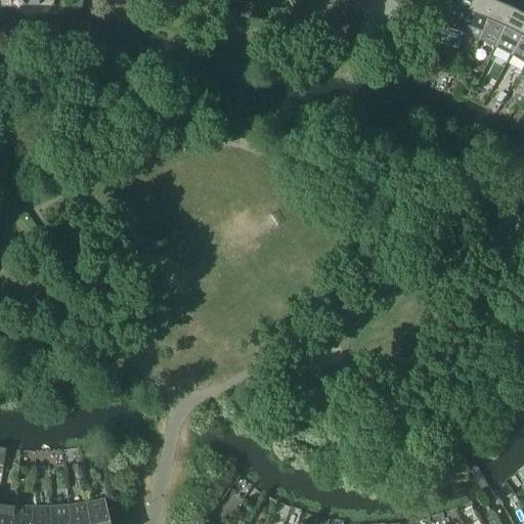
[(342,0),(341,5),(360,9),(362,0),(342,0)]
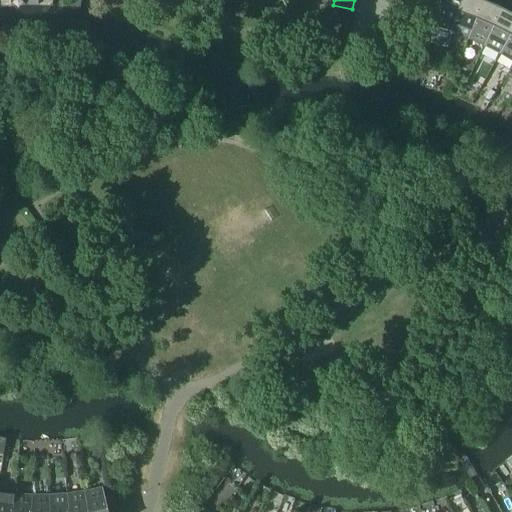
[(441,0),(431,41),(447,46),(452,32),(462,0),(441,0)]
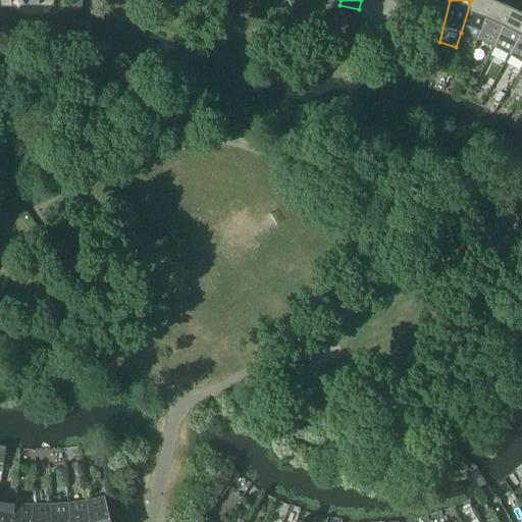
[(471,0),(461,33),(477,39),(493,1),(491,0),(471,0)]
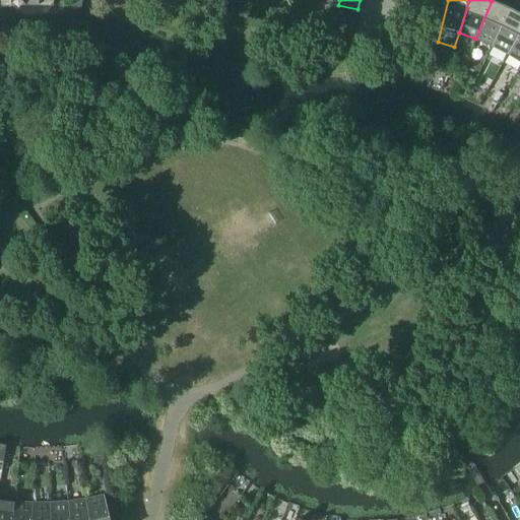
[(475,39),(493,46),(510,9),(507,7),(496,2),(496,0),(490,0),(492,1),(475,39)]
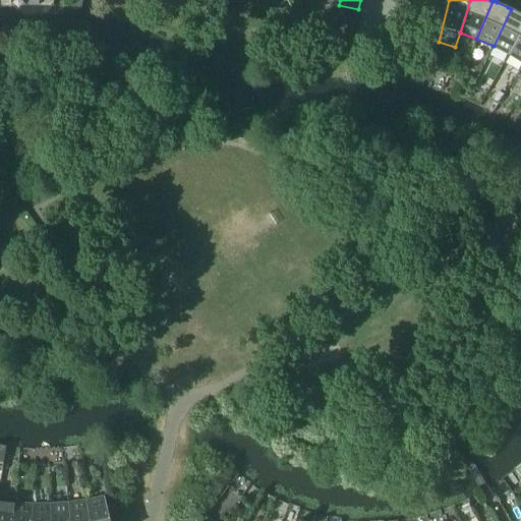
[(494,46),(510,54),(520,34),(520,13),(515,10),(520,0),(510,0),(508,7),(511,9),(494,46)]
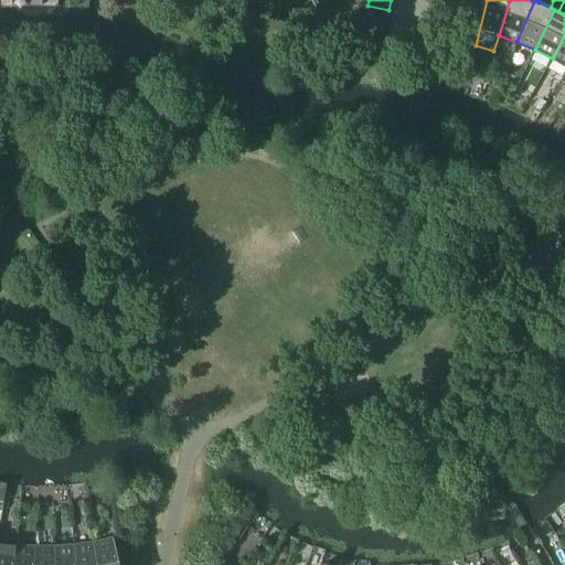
[(564,36),(553,59),(564,66),(564,36)]
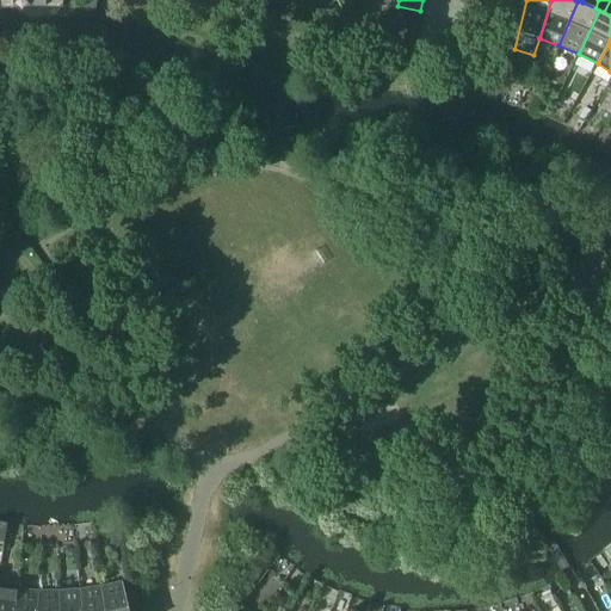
[(130,610),(123,582),(102,587),(106,610),(130,610)]
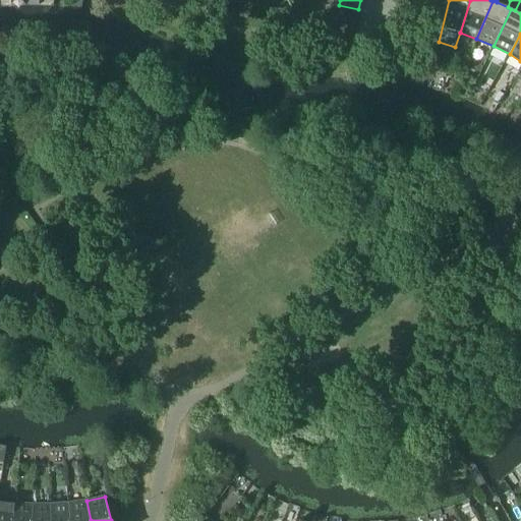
[(13,520),(15,504),(0,501),(0,520),(13,520)]
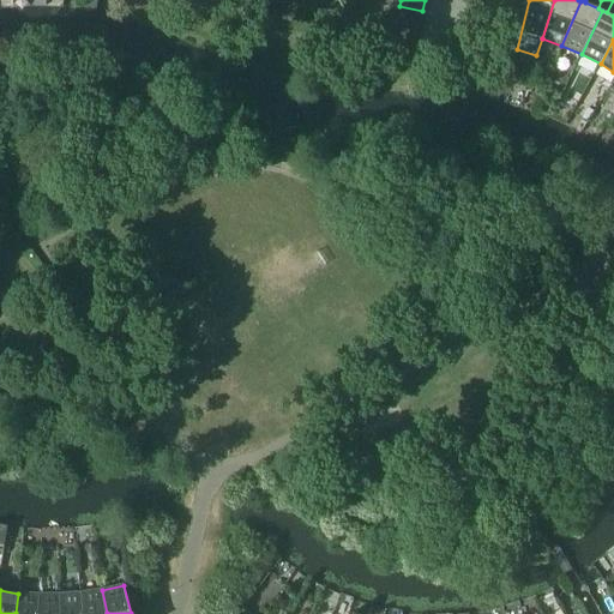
[(107,613),(102,590),(83,593),(84,613),(107,613)]
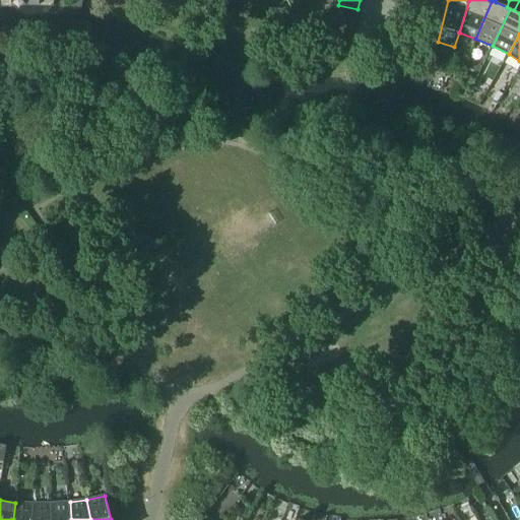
[(71,519),(70,502),(52,504),(52,519),(71,519)]
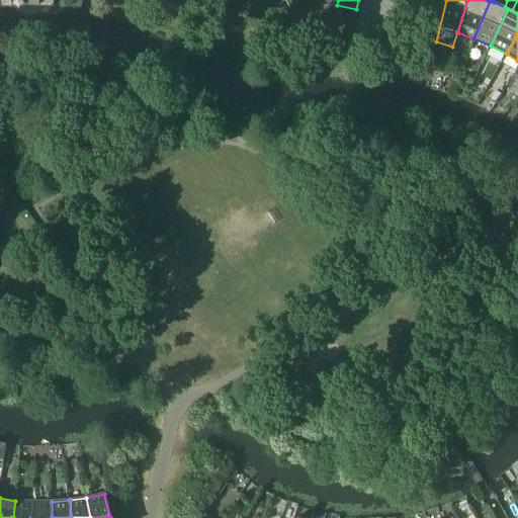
[(13,517),(32,517),(33,502),(15,501),(13,517)]
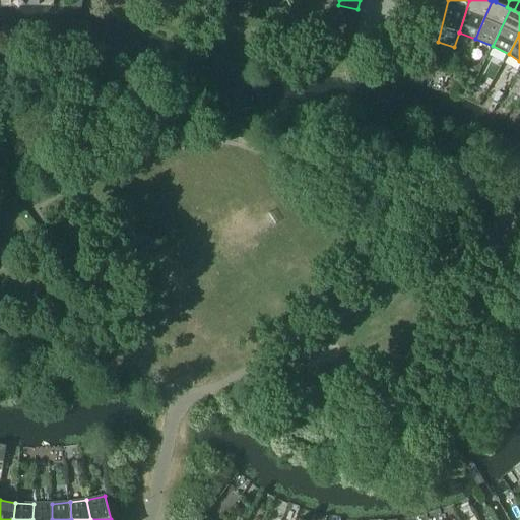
[(52,519),(52,504),(34,504),(33,519),(52,519)]
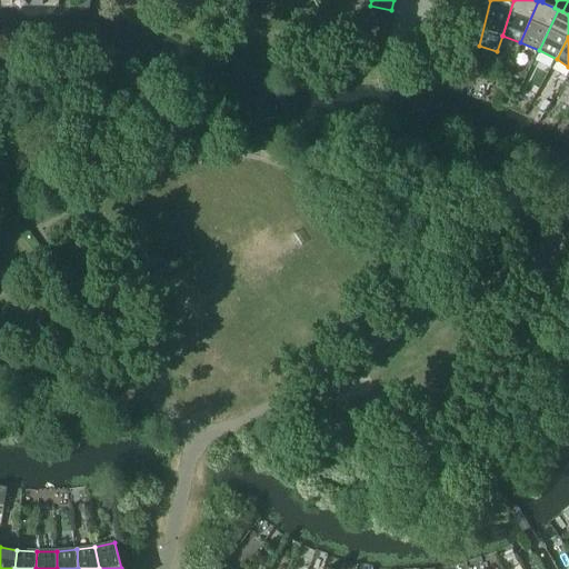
All buildings are outlined.
